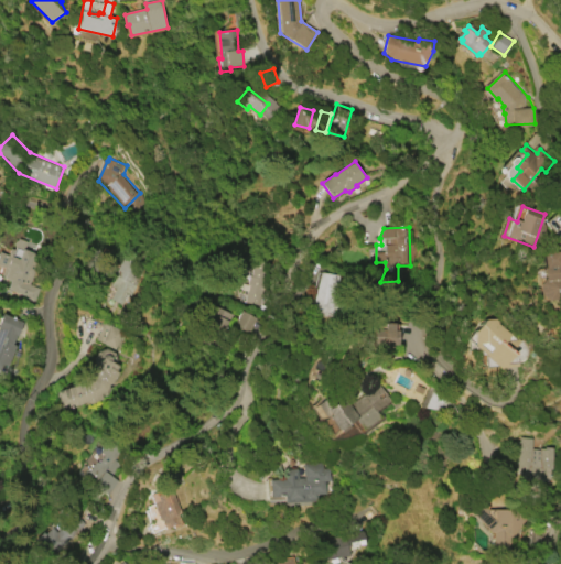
[(27,300),(28,295),(10,289),(12,281),(7,279),(10,270),(0,266),(0,255),(1,252),(21,260),(25,249),(42,256),(32,284),(43,289),(38,304),(27,300)]
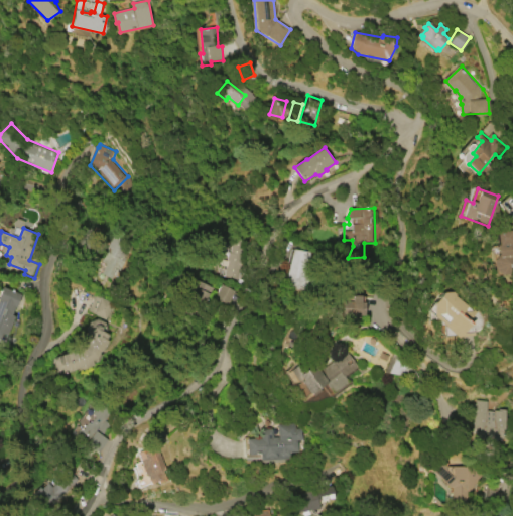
[(494,245),(494,232),(509,231),(510,244),(512,244),(512,273),(495,275),(489,270),(488,261),(493,255),(493,246),(494,245)]
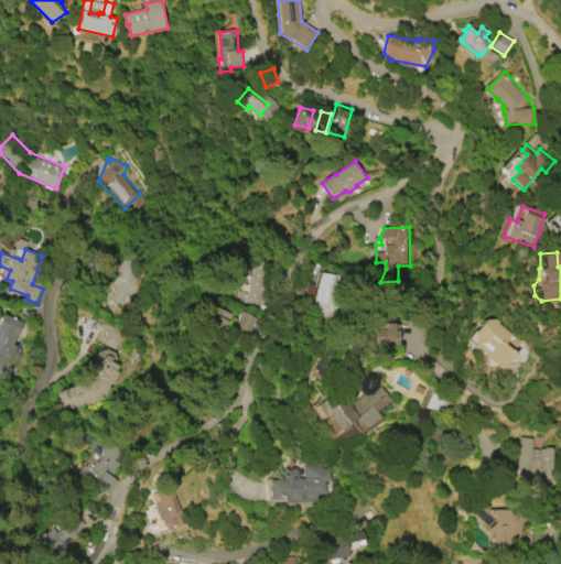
[(115,281),(127,256),(143,264),(121,310),(109,304),(117,289),(112,286),(115,281)]
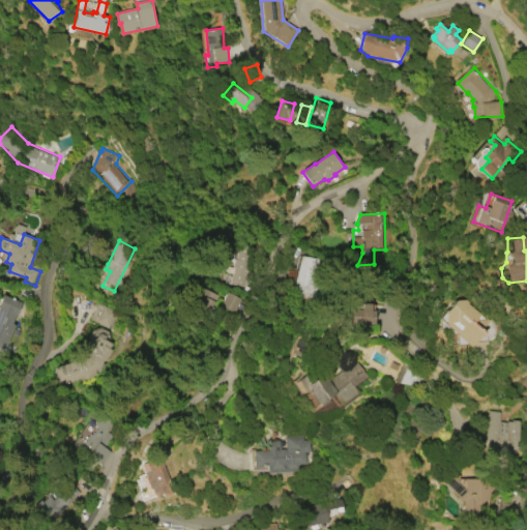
[(227,284),(235,241),(253,244),(245,287),(227,284)]
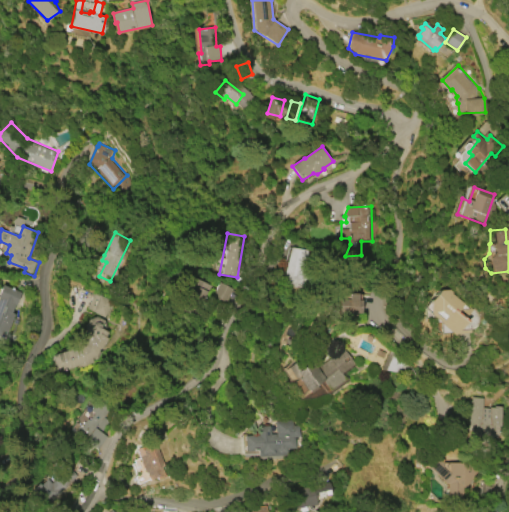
[(287,286),(308,287),(311,250),(290,248),(287,286)]
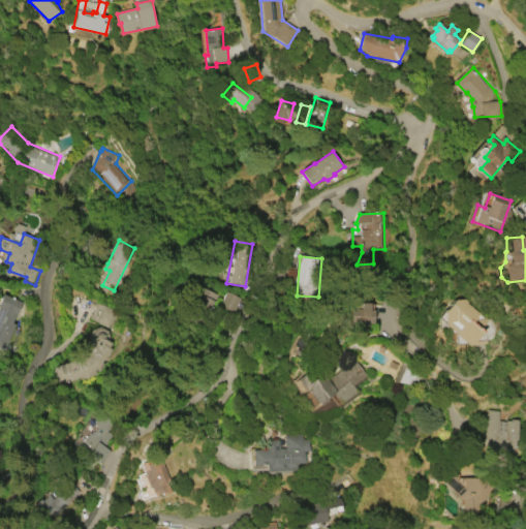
[(219,294),(217,299),(220,301),(213,318),(200,313),(196,323),(188,320),(202,287),(219,294)]
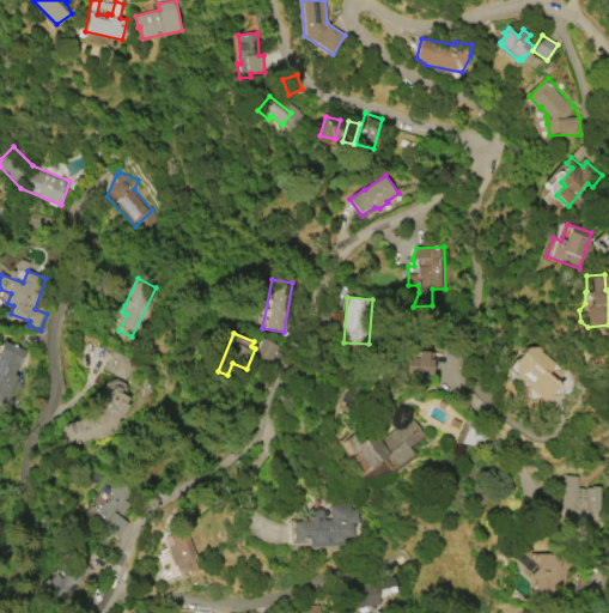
[(256,354),(265,338),(281,346),(273,363),(256,354)]
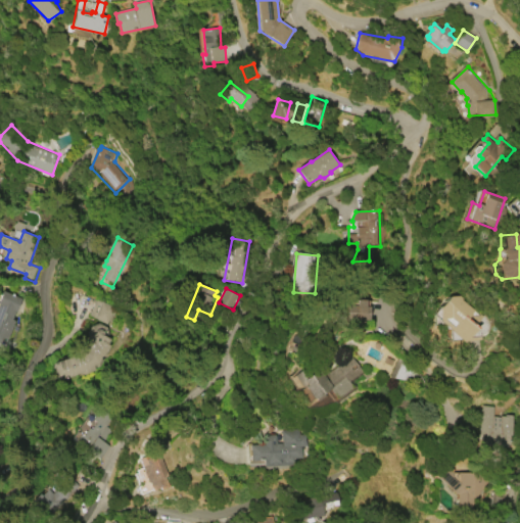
[(22,298),(15,317),(18,318),(9,340),(3,338),(1,343),(0,342),(0,298),(3,290),(22,298)]
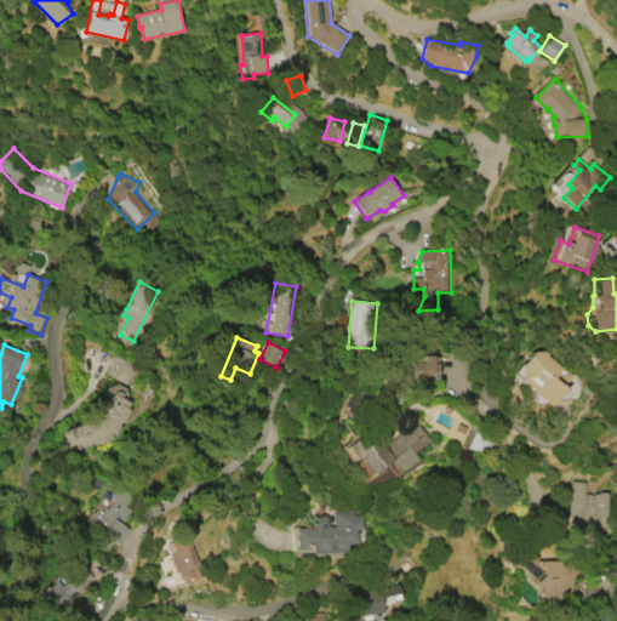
[(550,406),(521,381),(520,366),(532,352),(541,352),(560,369),(561,366),(572,376),(563,387),(565,389),(550,406)]
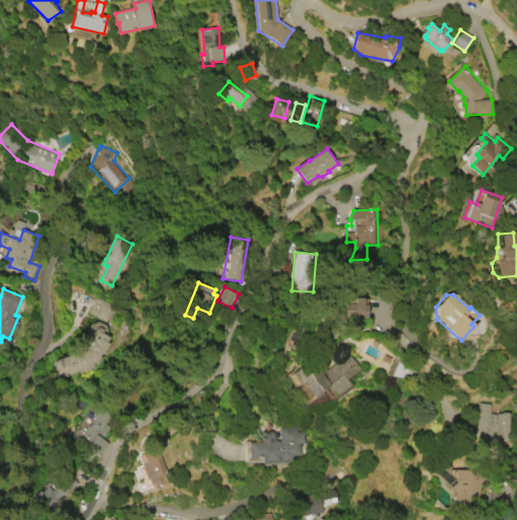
[(109,323),(90,314),(100,296),(117,305),(109,323)]
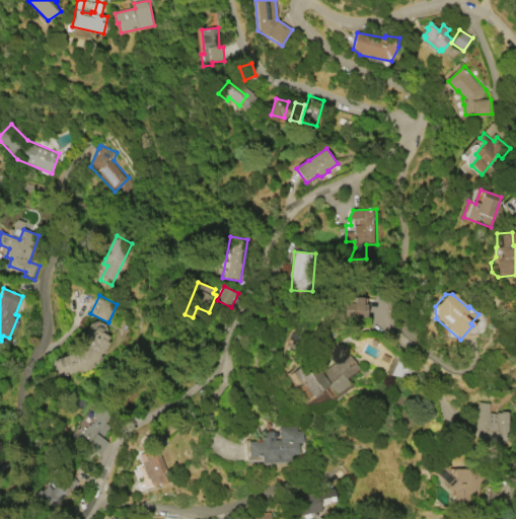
[(345,317),(368,318),(368,298),(355,297),(355,303),(345,303),(345,317)]
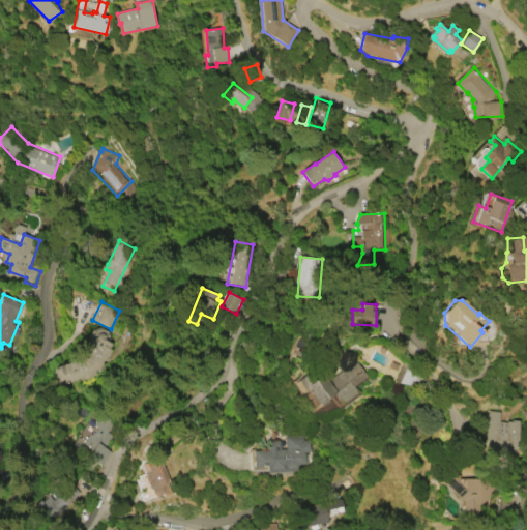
[(113,344),(111,349),(112,350),(99,372),(65,384),(59,367),(85,357),(91,342),(90,337),(93,330),(101,327),(110,331),(113,344)]
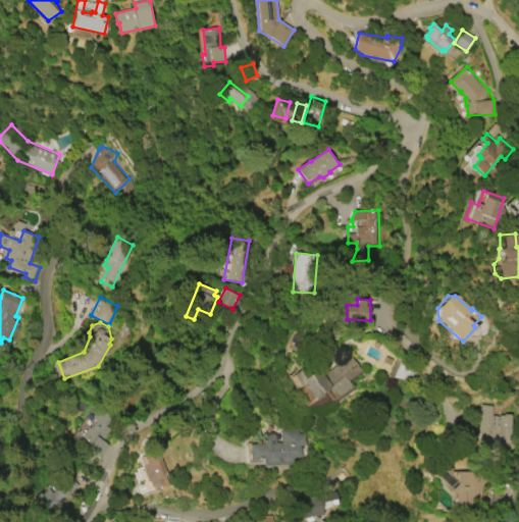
[(329,370),(352,355),(361,368),(359,369),(360,371),(348,380),(346,378),(332,387),(333,388),(318,400),(313,393),(305,398),(299,388),(313,379),(310,375),(325,364),(329,370)]
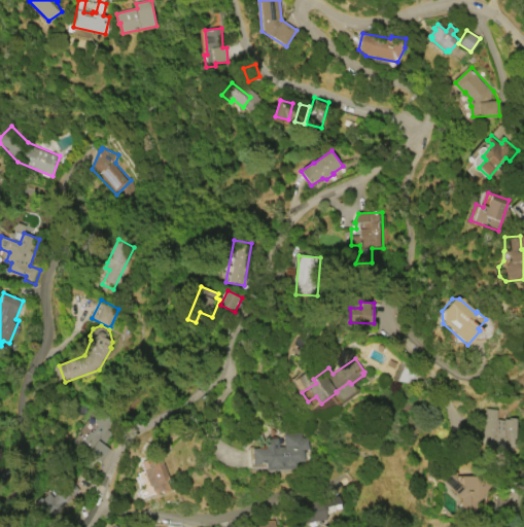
[(507,450),(485,448),(485,445),(483,445),(485,416),(487,416),(487,415),(486,415),(486,412),(487,412),(487,408),(498,409),(497,419),(504,420),(504,418),(517,419),(515,437),(514,437),(513,447),(508,447),(507,450)]
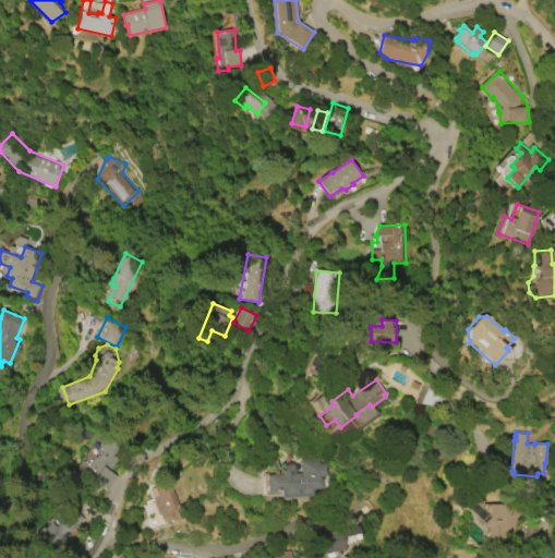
[(118,476),(108,489),(82,470),(88,462),(89,463),(94,458),(97,460),(104,450),(100,448),(108,437),(127,452),(112,471),(118,476)]
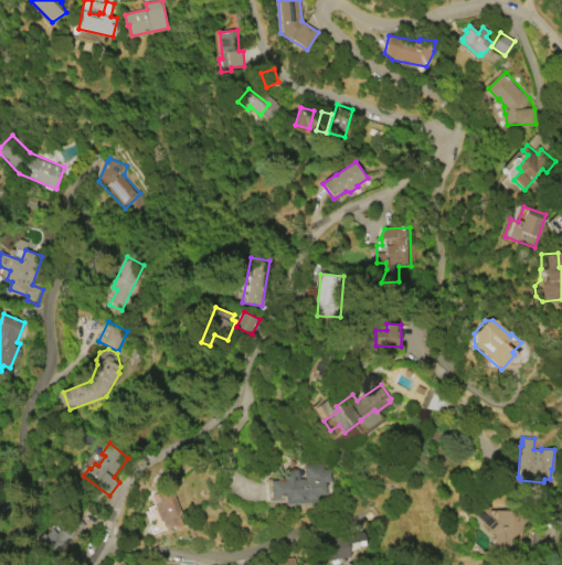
[(272,498),(271,481),(285,480),(284,470),(299,469),(299,479),(306,479),(305,464),(325,464),(325,469),(330,469),(331,481),(326,481),(327,493),(317,494),(318,502),(286,503),(286,497),(272,498)]
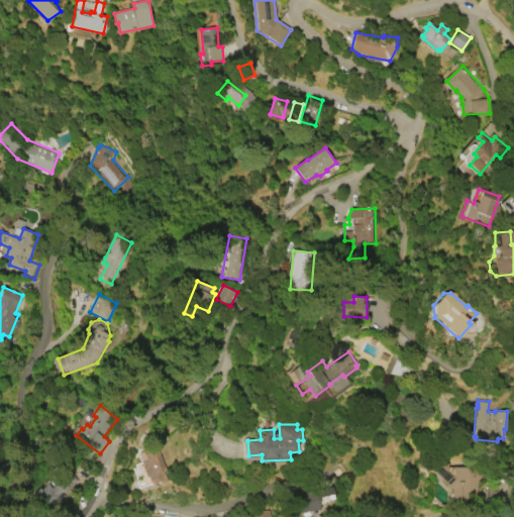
[(159,447),(168,470),(166,471),(169,479),(139,490),(136,482),(147,478),(141,461),(147,459),(144,453),(159,447)]
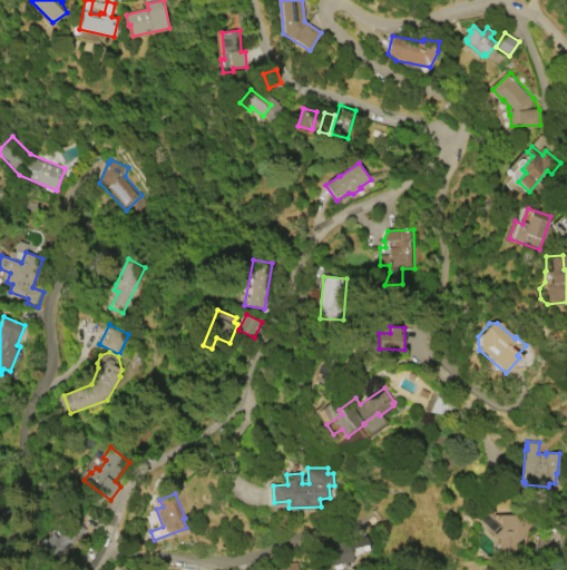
[(516,559),(499,559),(499,539),(497,539),(478,519),(477,511),(488,511),(494,516),(530,516),(531,522),(525,530),(525,532),(516,543),(516,559)]
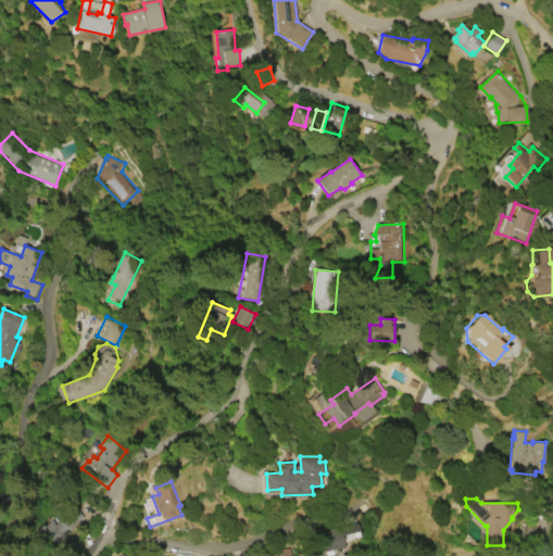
[(36,534),(45,526),(46,527),(53,520),(59,526),(61,522),(59,520),(74,505),(86,516),(52,551),(36,534)]
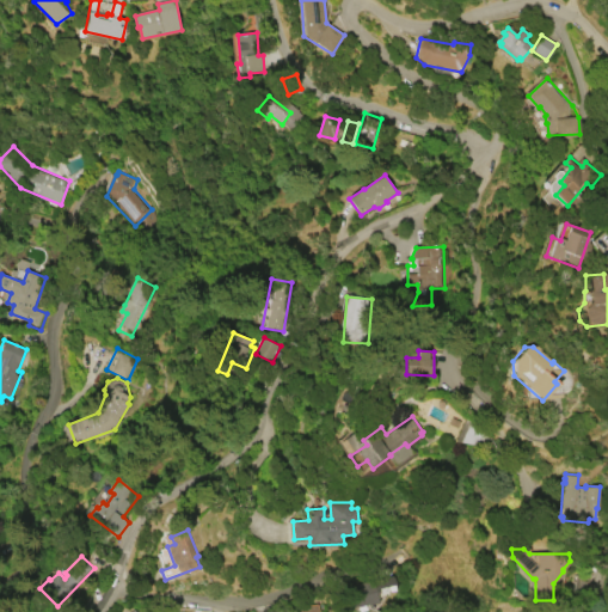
[(358,583),(394,576),(399,599),(352,607),(349,589),(360,587),(358,583)]
